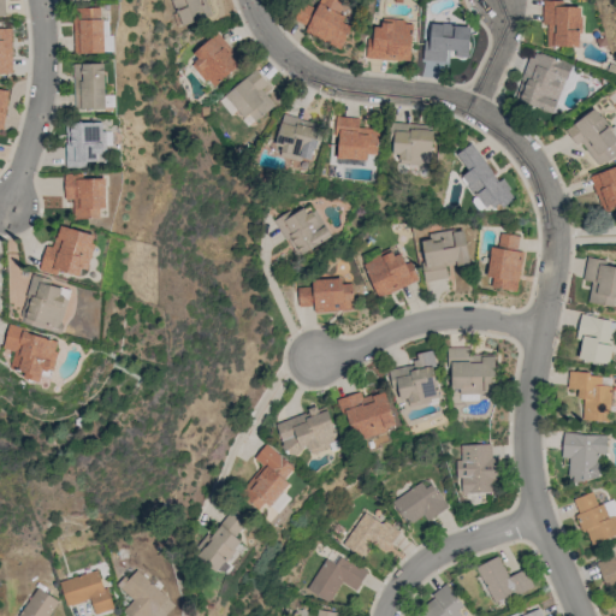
[(171,0),(182,27),(212,16),(205,0),(171,0)]
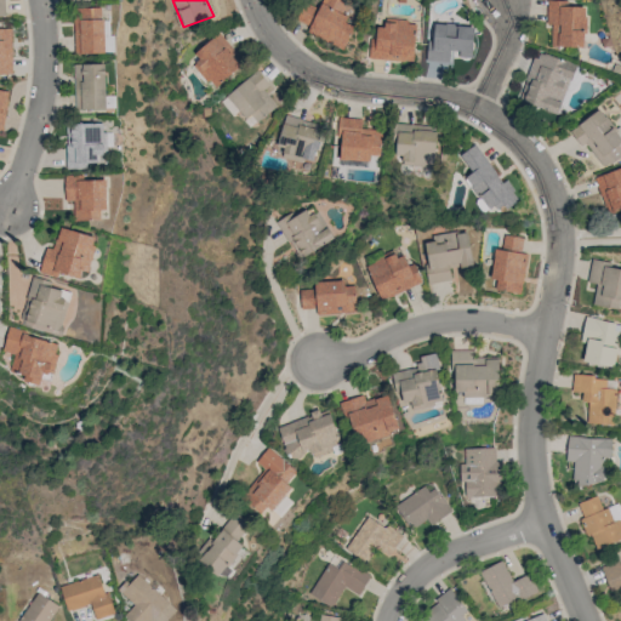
[(345,47),(354,27),(342,21),(349,5),(340,0),(322,0),(318,9),(306,4),(296,24),(345,47)]
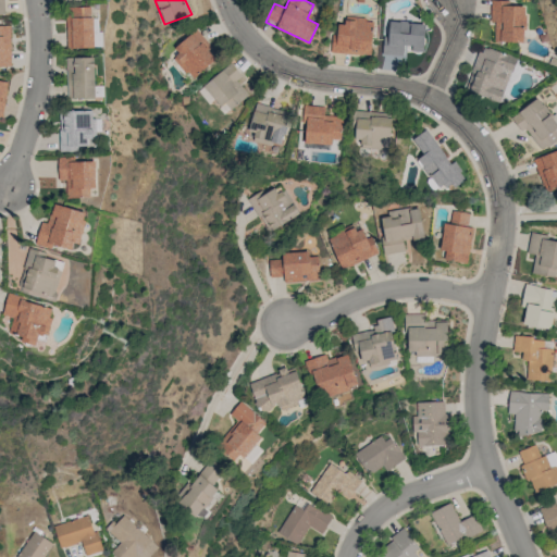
[(492,0),(492,41),(524,42),(524,5),(509,5),(510,0),(500,0),(492,0)]
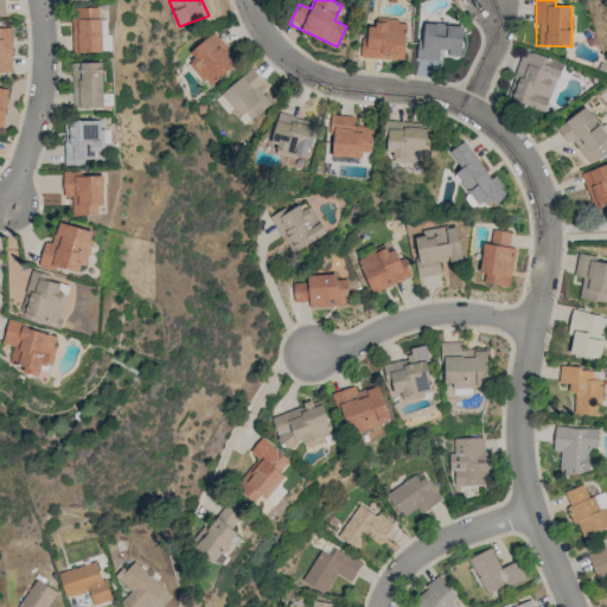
[(102,7),(72,7),(74,52),(103,51),(102,7)]
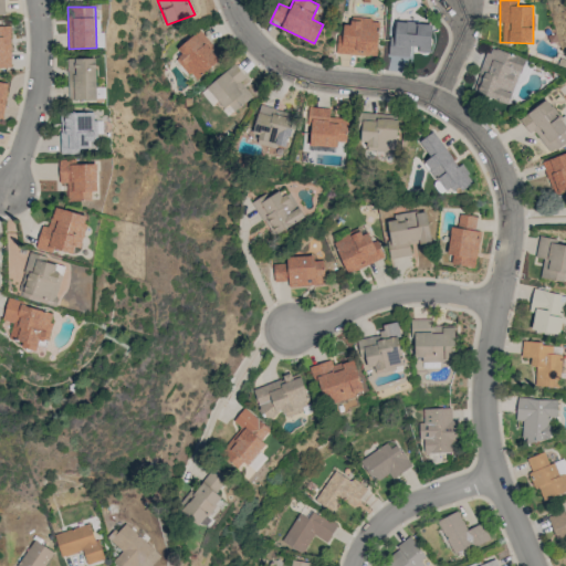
[(378,19),(350,18),(350,24),(343,24),(343,34),(336,34),(335,54),(377,55),(378,19)]
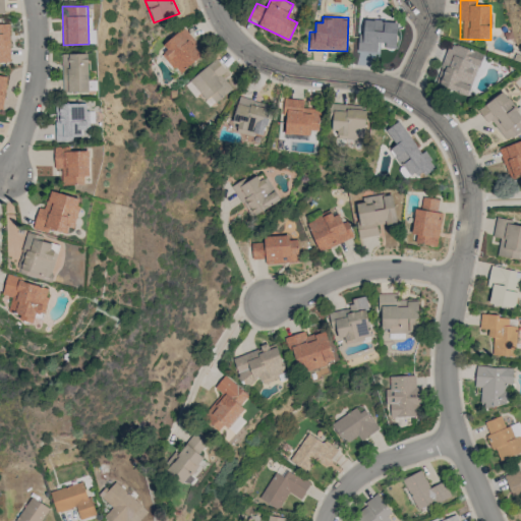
[(397,49),(397,21),(363,20),(363,35),(357,35),(357,51),(378,52),(378,48),(397,49)]
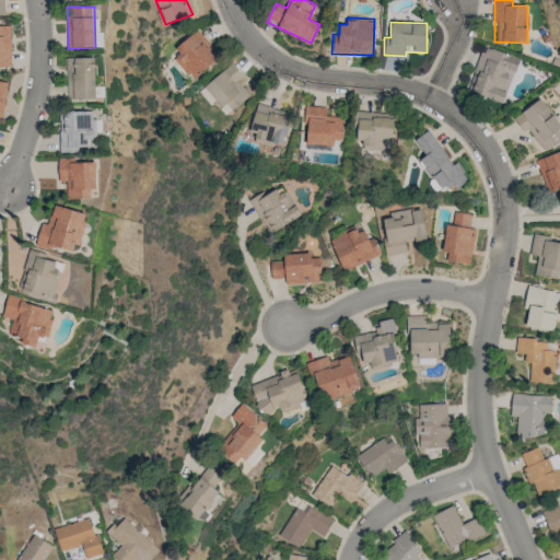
[(0,67),(11,67),(11,25),(0,25),(0,67)]
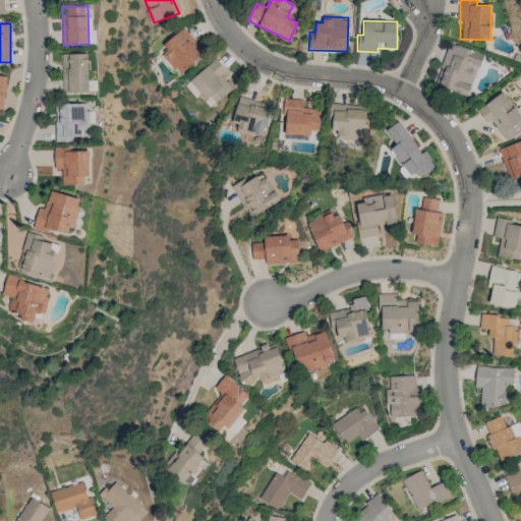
[(204,54),(183,27),(159,47),(179,73),(204,54)]
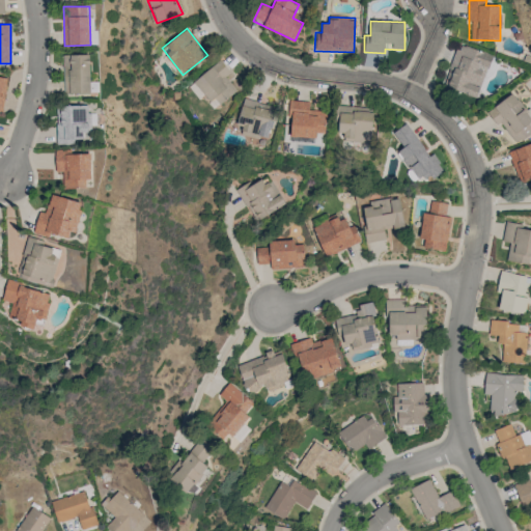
[(444,86),(477,98),(492,54),(458,44),(444,86)]
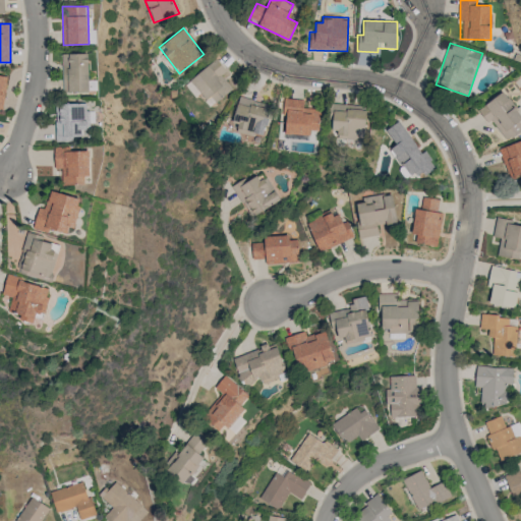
[(90,92),(89,53),(62,54),(63,93),(90,92)]
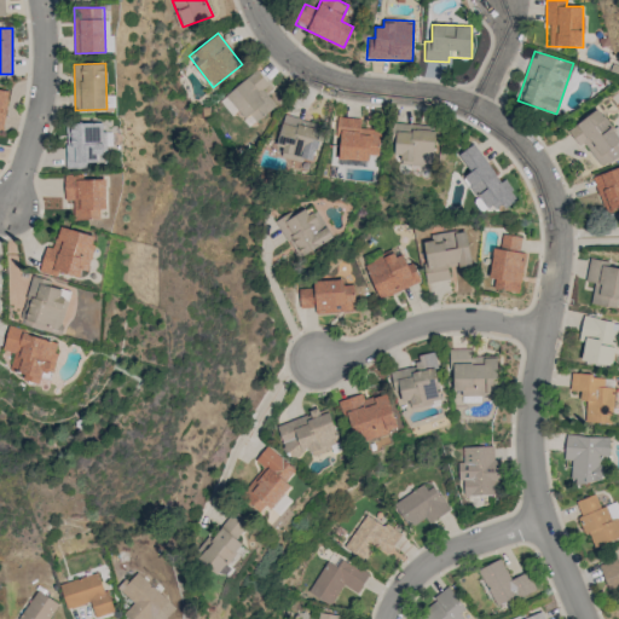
[(270,84),(255,69),(225,97),(252,126),(276,104),(262,90),(270,84)]
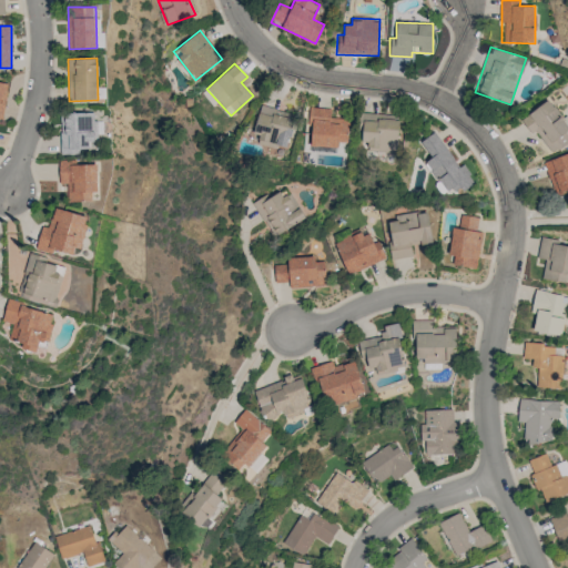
[(567,128),(567,127),(548,99),(520,119),(531,134),(536,131),(551,154),(567,142),(567,135),(565,131),(567,128)]
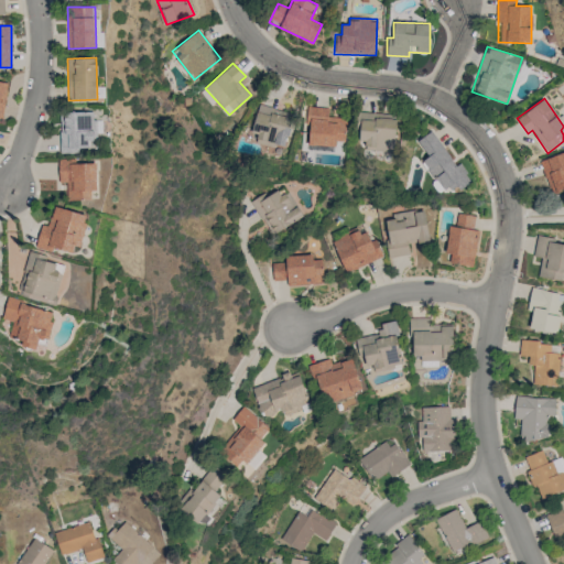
[(285,145),(293,112),(258,105),(250,138),(285,145)]
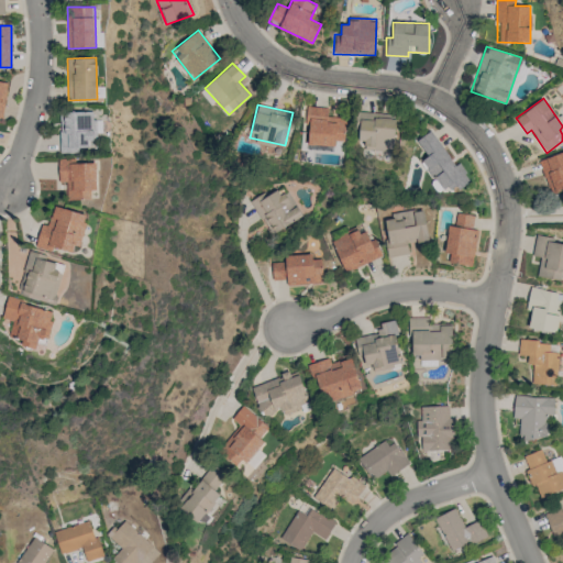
[(308,145),(335,146),(335,140),(345,141),(346,118),(328,117),(328,108),(306,107),(305,125),(309,125),(308,145)]
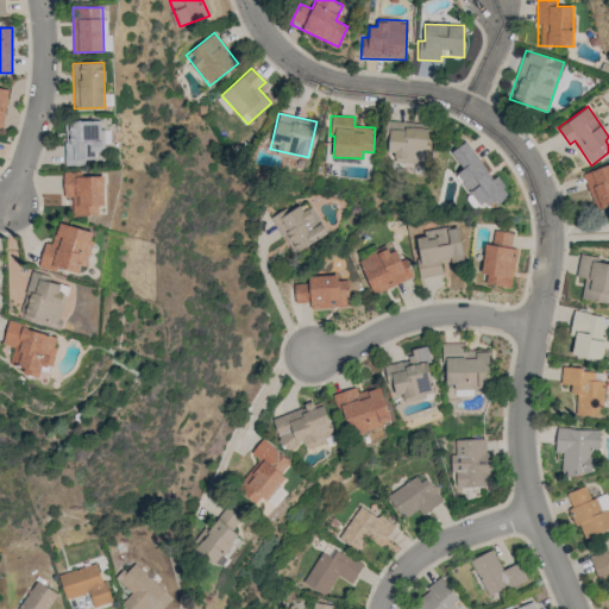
[(86,165),(85,156),(104,156),(102,120),(64,121),(66,165),(86,165)]
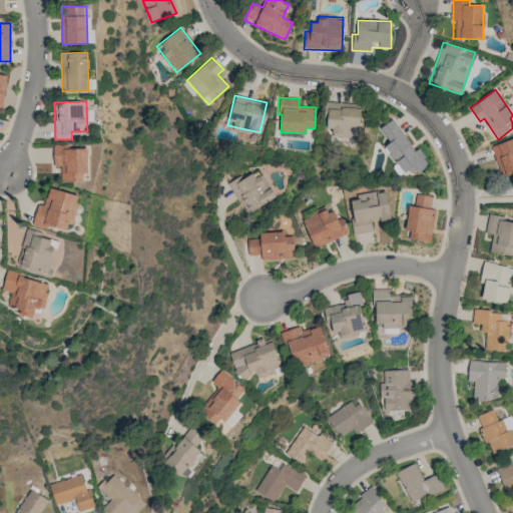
[(360,103),(328,102),(327,132),(360,133),(360,103)]
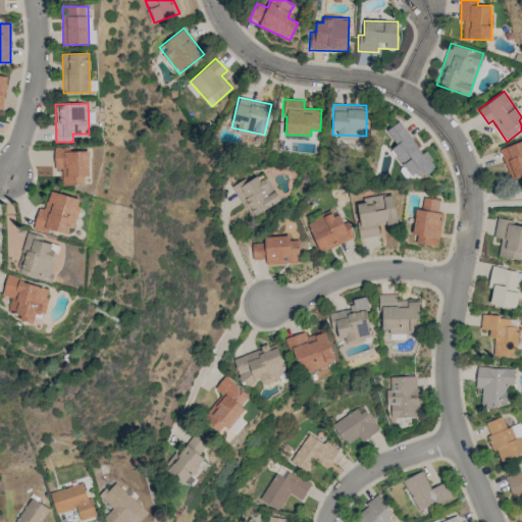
[(392,149),(412,180),(435,165),(425,151),(421,154),(400,120),(386,129),(397,145),(392,149)]
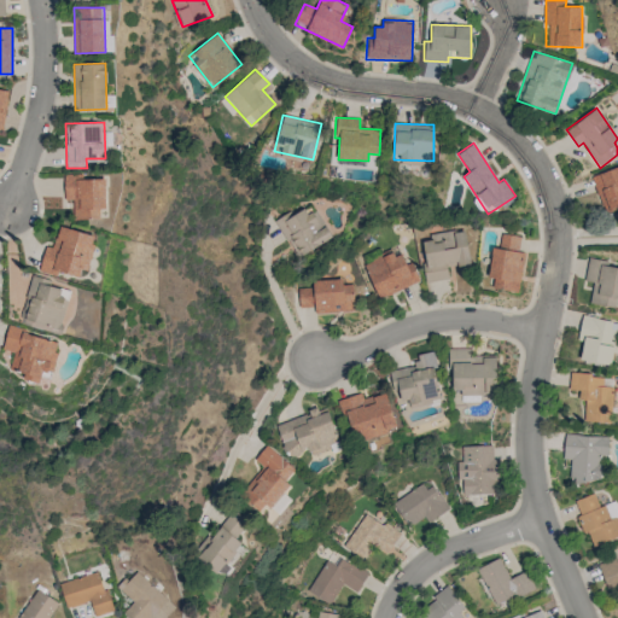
[(617,167),(592,176),(604,214),(617,208),(617,167)]
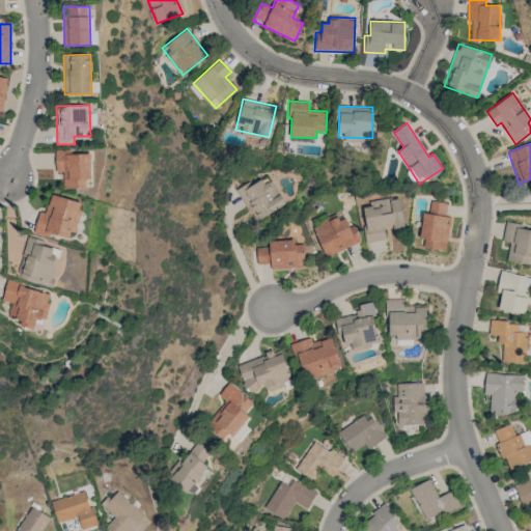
[(91,178),(91,154),(71,154),(71,149),(55,149),(56,171),(64,171),(64,188),(86,187),(86,178),(91,178)]
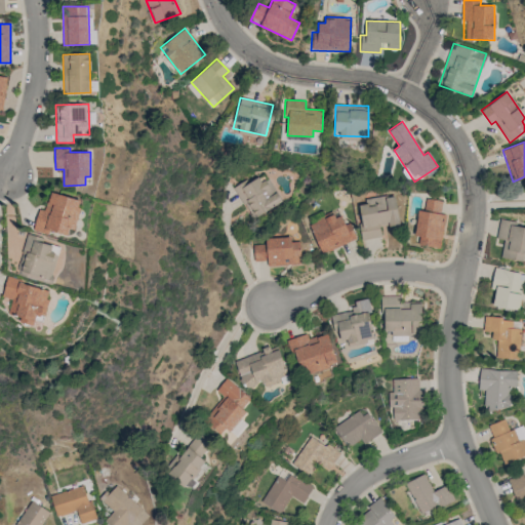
[(234,187),(251,219),(280,203),(264,173),(249,182),(247,178),(234,187)]
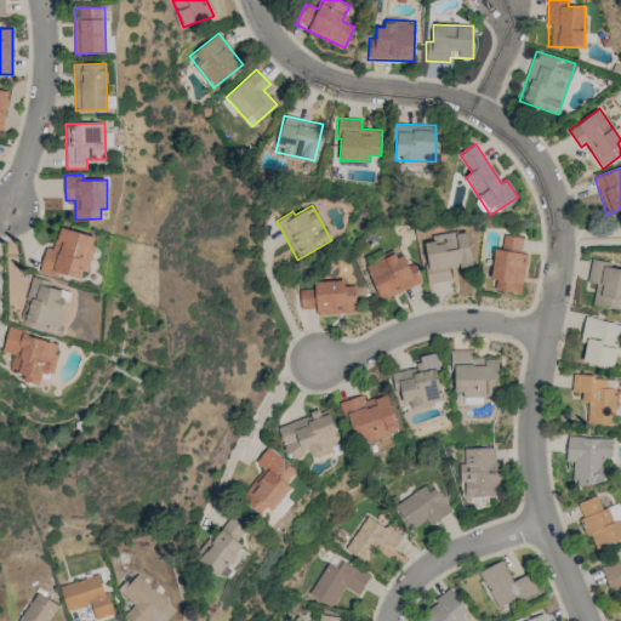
[(46,248),(41,273),(58,277),(60,273),(86,279),(96,235),(60,227),(55,249),(46,248)]
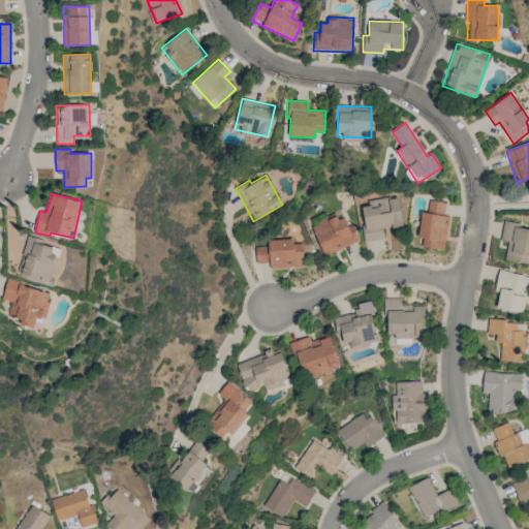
[(384,239),(382,228),(403,225),(398,197),(360,204),(366,242),(384,239)]
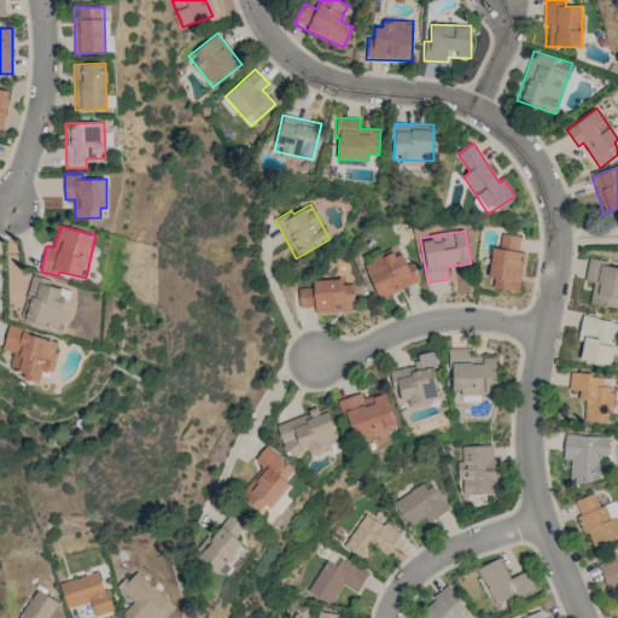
[(524,252),(519,251),(520,237),(501,233),(499,249),(494,248),(489,287),(518,292),(524,252)]
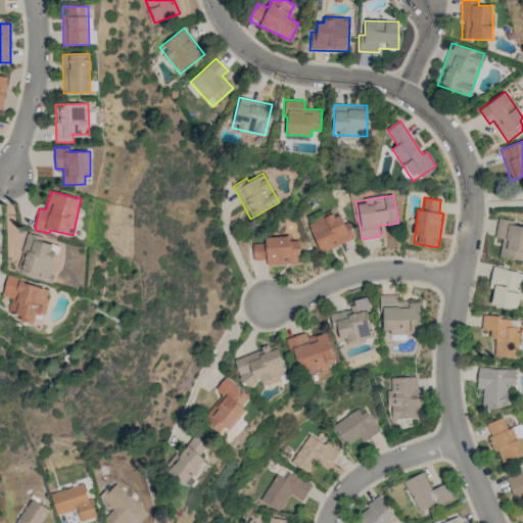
[(340,215),(334,217),(331,211),(306,222),(320,253),(355,238),(348,222),(344,224),(340,215)]
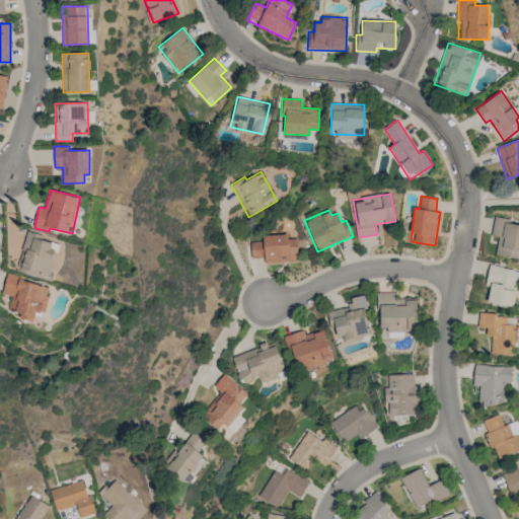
[(498,237),(495,254),(516,258),(517,250),(518,250),(518,224),(510,223),(511,219),(495,216),(491,235),(498,237)]
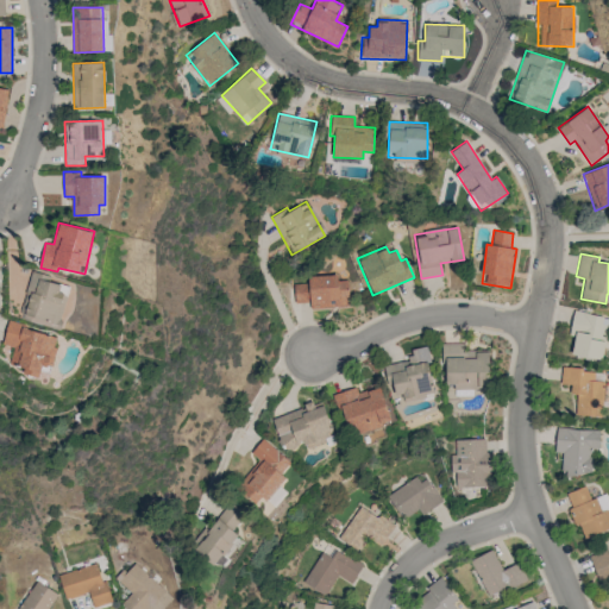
[(61,328),(70,286),(50,282),(52,276),(32,271),(22,320),(61,328)]
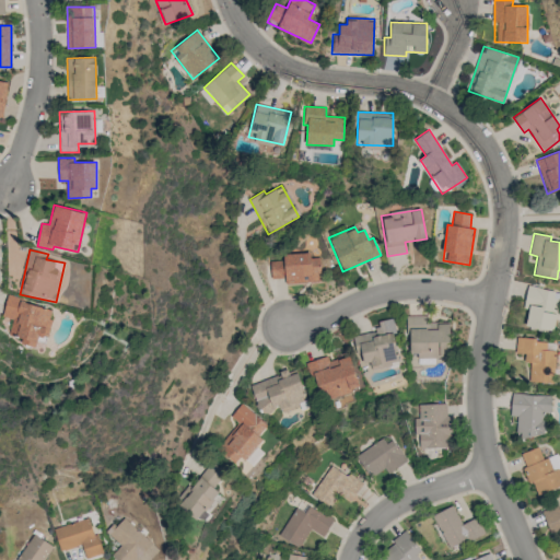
[(321,257),(311,257),(311,253),(283,254),(283,260),(270,260),(271,278),(284,278),(286,283),(321,282),(321,257)]
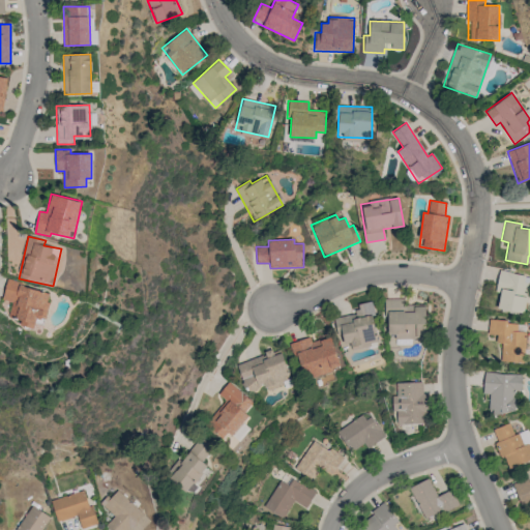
[(497,310),(525,314),(529,275),(498,271),(496,292),(499,293),(497,310)]
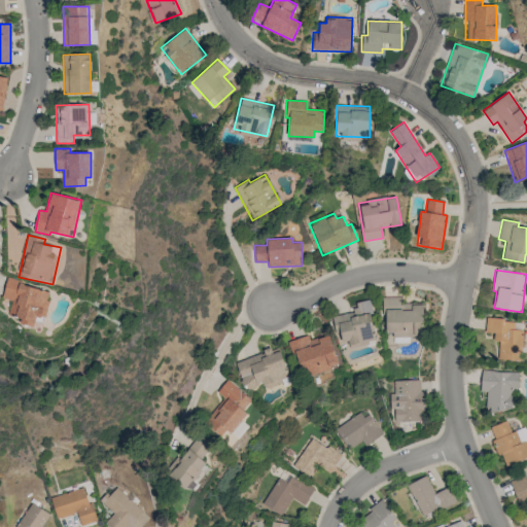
[(51,290),(8,279),(4,297),(13,300),(10,314),(22,316),(20,322),(35,326),(38,314),(45,316),(51,290)]
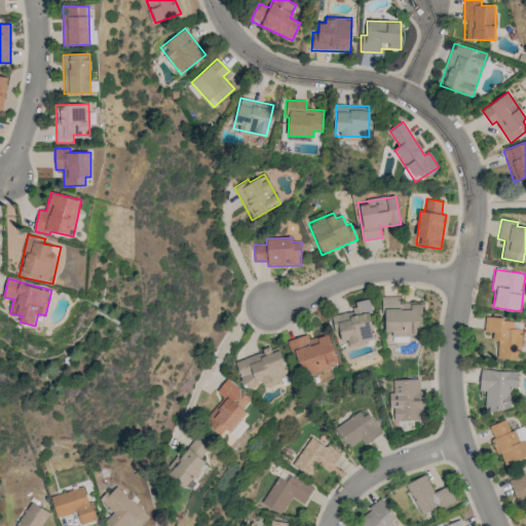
[(402,297),(384,297),(383,335),(422,336),(422,303),(402,303),(402,297)]
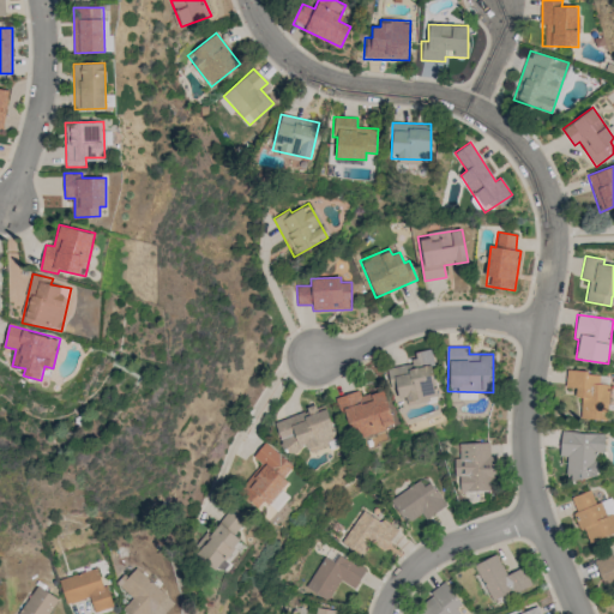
[(414,353),(416,362),(390,367),(395,398),(408,397),(409,405),(439,399),(429,349),(414,353)]
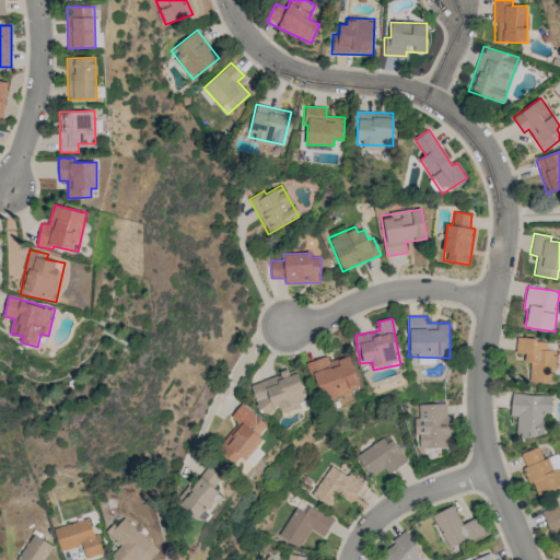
[(555,350),(547,350),(547,340),(516,339),(516,353),(525,353),(524,362),(531,362),(529,382),(553,383),(555,350)]
